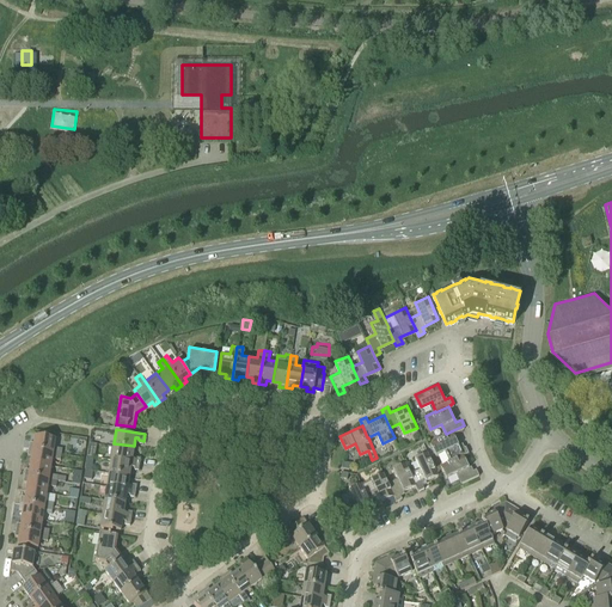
[(446,434),(430,441),(435,453),(446,448),(451,458),(451,459),(463,453),(469,449),(465,443),(460,446),(453,430),(446,434)]
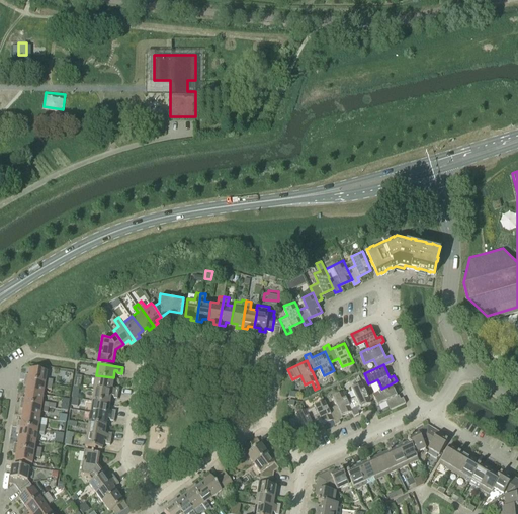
[(24,377),(53,381),(53,376),(46,375),(47,368),(29,365),(29,372),(25,371),(24,377)]
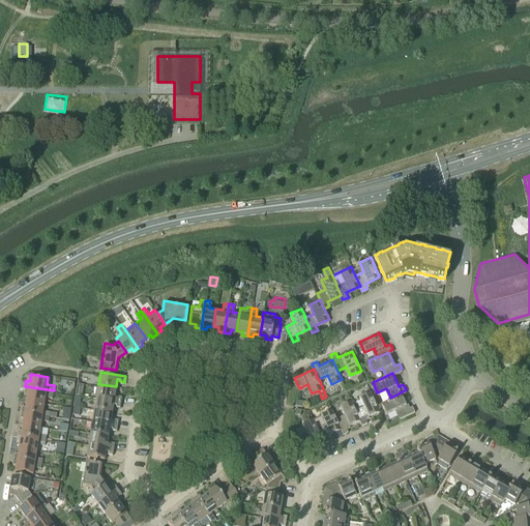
[(98,384),(96,396),(121,400),(122,393),(119,393),(117,395),(115,395),(116,386),(98,384)]
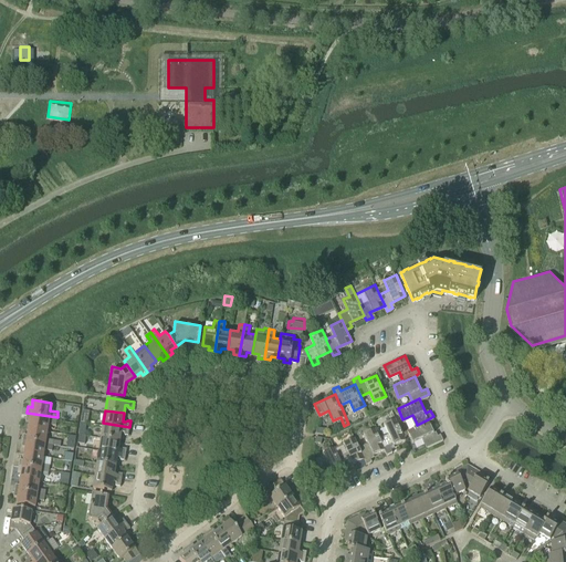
[(58,417),(27,413),(25,418),(30,419),(29,425),(48,428),(49,420),(56,423),(58,417)]
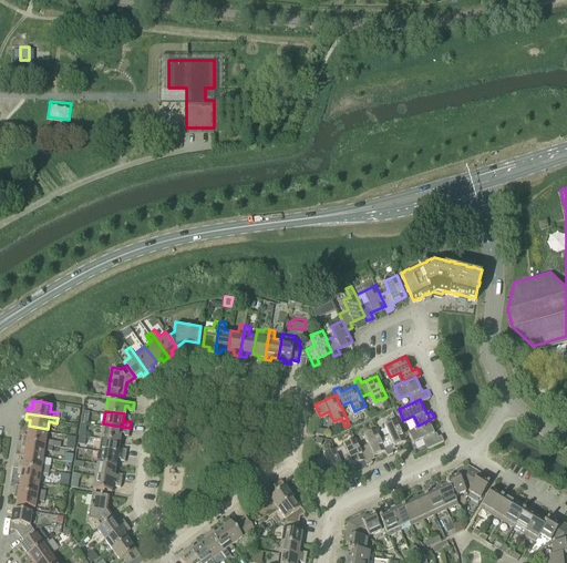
[(389,432),(380,436),(380,437),(385,448),(388,452),(393,450),(391,444),(405,438),(395,417),(384,422),(389,432)]
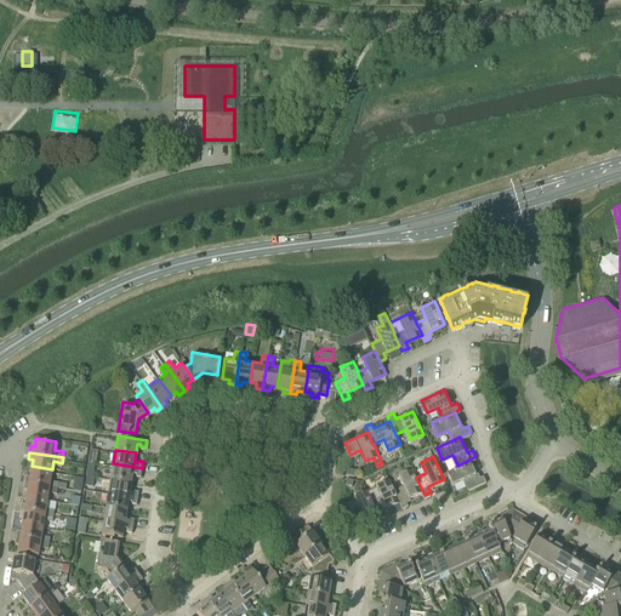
[(457,466),(457,465),(446,469),(453,483),(463,478),(468,488),(486,479),(483,473),(478,475),(469,460),(457,466)]
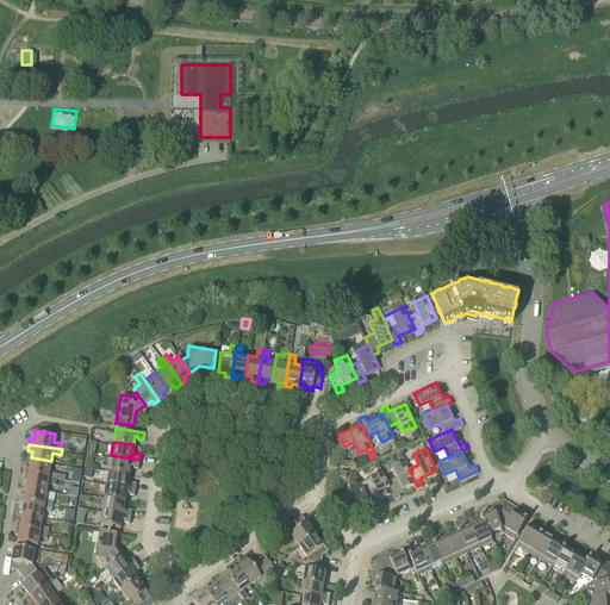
[(111,455),(109,468),(129,472),(130,462),(132,463),(135,465),(138,466),(139,460),(111,455)]
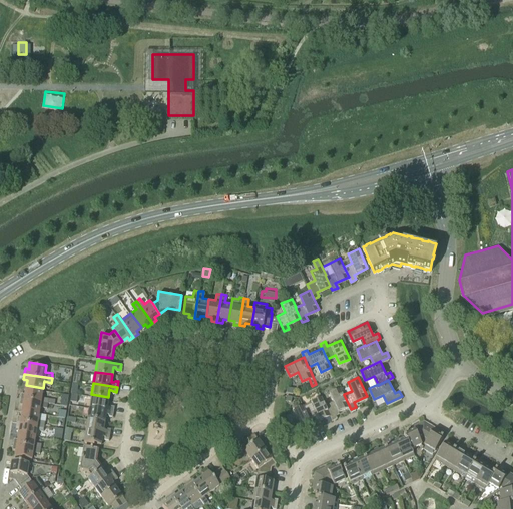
[(21,391),(20,396),(48,400),(54,401),(55,397),(42,395),(43,388),(26,385),(25,391),(21,391)]
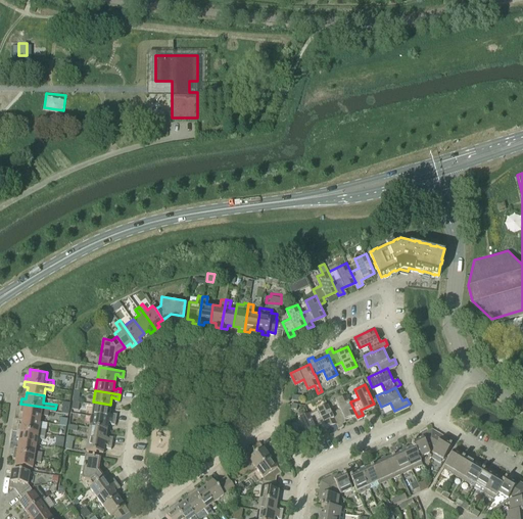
[(340,407),(331,411),(336,421),(338,426),(343,424),(341,419),(355,413),(350,403),(350,402),(346,393),(336,398),(340,407)]
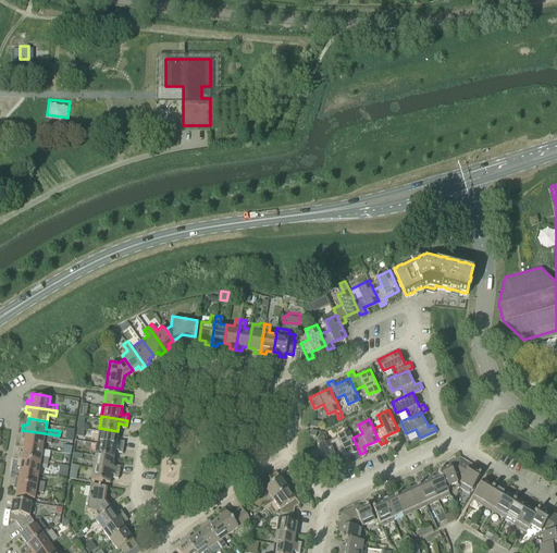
[(99,428),(97,440),(123,444),(124,439),(121,439),(119,440),(116,440),(118,431),(99,428)]
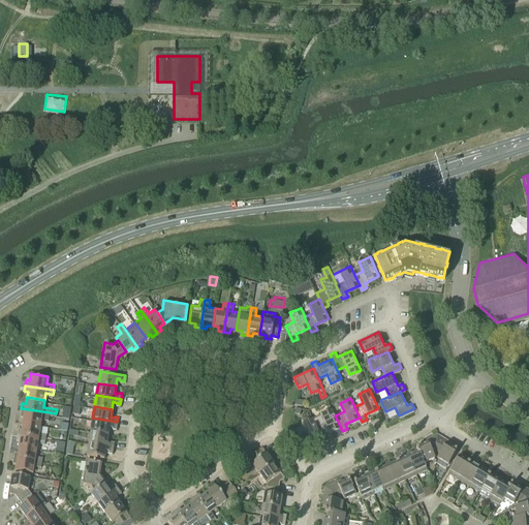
[(324,421),(316,425),(321,435),(323,440),(329,437),(327,433),(340,426),(335,415),(331,406),(320,411),(324,421)]
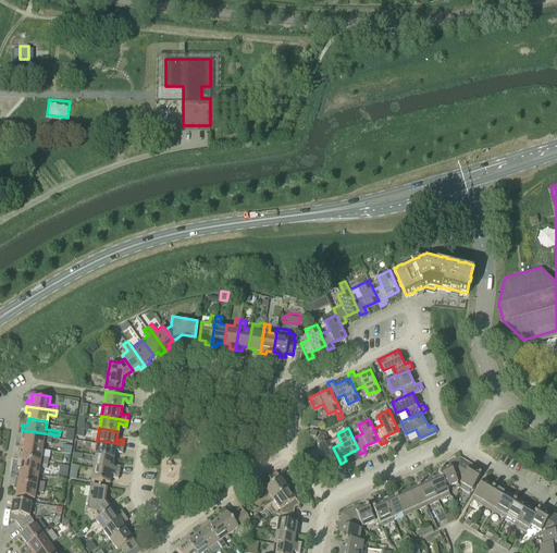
[(52,434),(22,430),(22,437),(25,437),(24,443),(42,446),(44,439),(51,440),(52,434)]
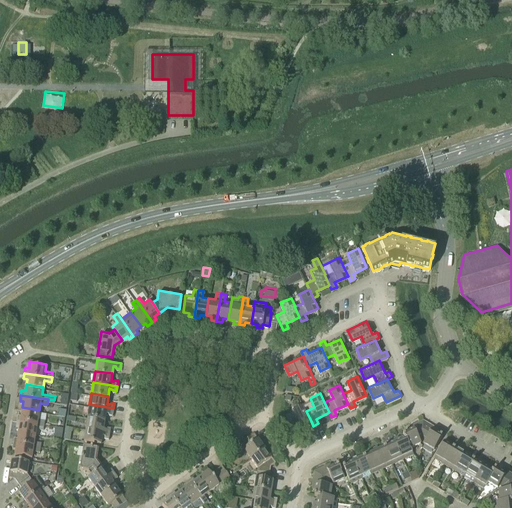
[(306,411),(302,402),(292,407),(296,415),(287,419),(292,430),(311,421),(306,411)]
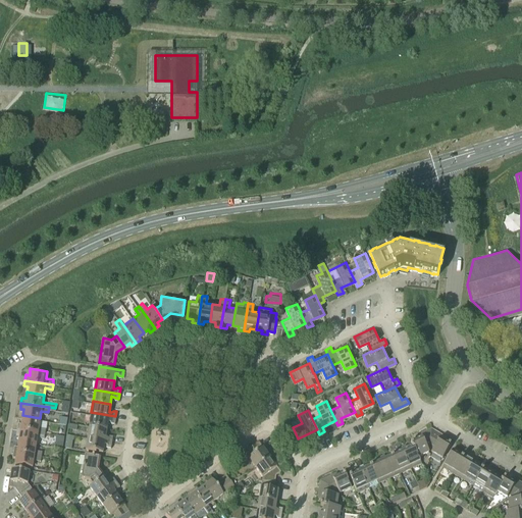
[(91,412),(90,424),(107,426),(108,419),(110,419),(111,421),(115,422),(115,416),(91,412)]
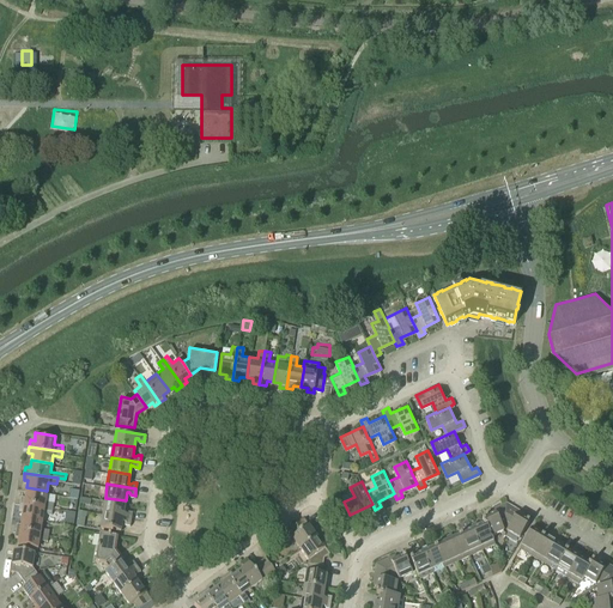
[(70,485),(68,494),(78,496),(79,486),(70,485)]
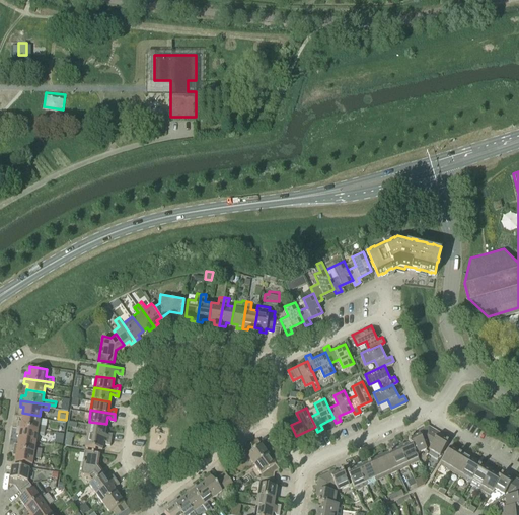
[(18,418),(17,424),(45,428),(46,423),(39,422),(40,416),(22,413),(21,419),(18,418)]
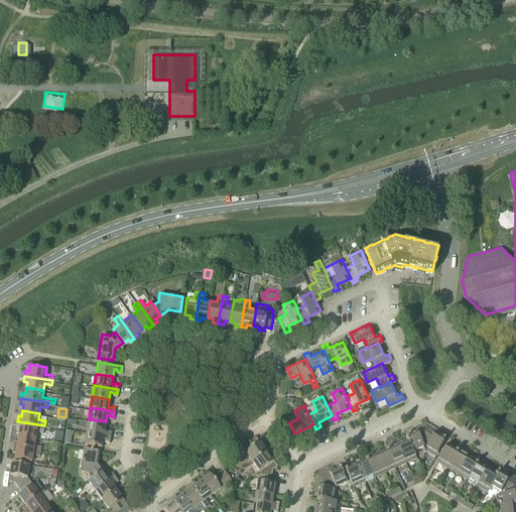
[(89,419),(87,430),(111,434),(112,429),(108,428),(106,429),(104,429),(106,421),(89,419)]
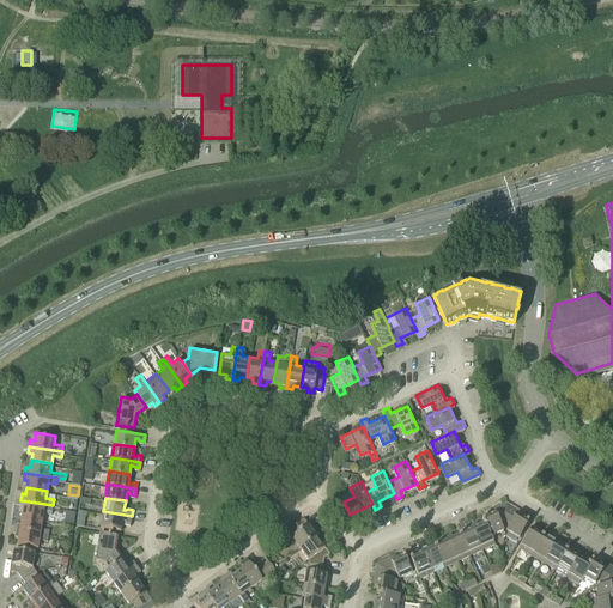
[(505,521),(507,499),(487,509),(490,512),(483,516),(485,521),(485,520),(491,533),(492,533),(504,527),(502,522),(505,521)]
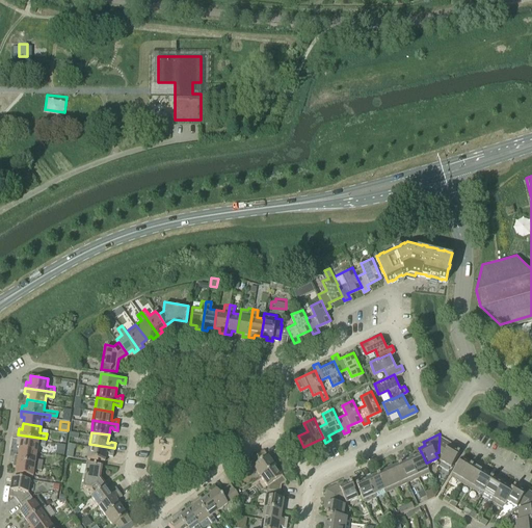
[(440,433),(439,452),(442,454),(440,457),(451,464),(459,450),(454,447),(455,443),(440,433)]
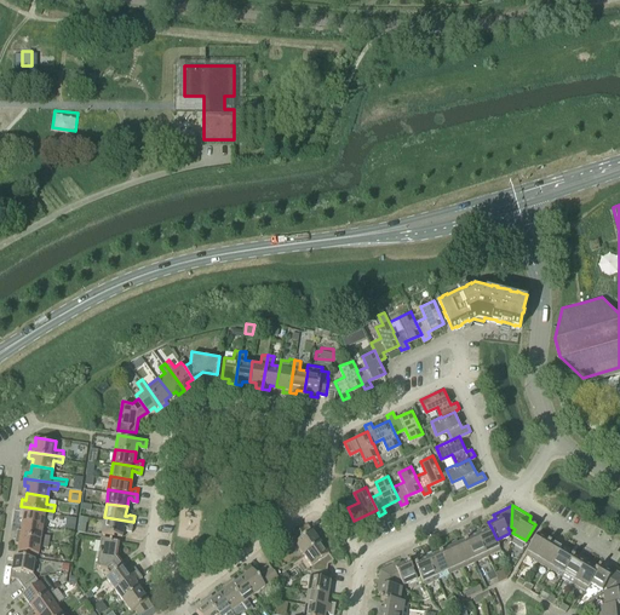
[(53,511),(21,506),(19,512),(24,513),(23,521),(44,523),(45,516),(53,517),(53,511)]
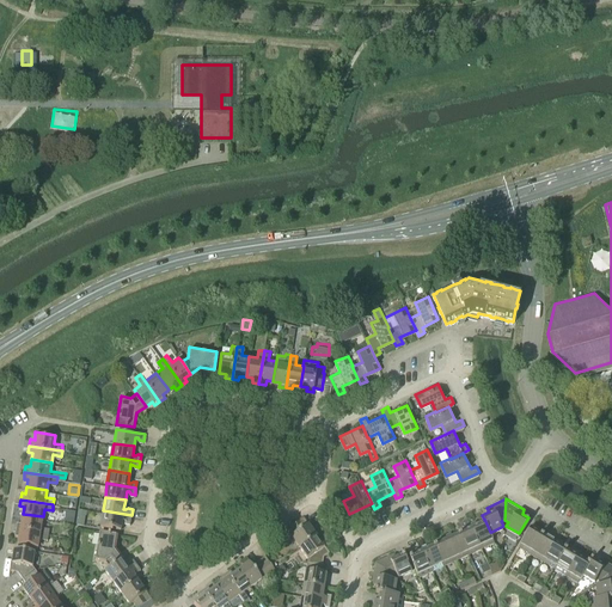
[(132,515),(103,510),(101,525),(121,527),(122,517),(124,519),(127,521),(130,521),(132,515)]
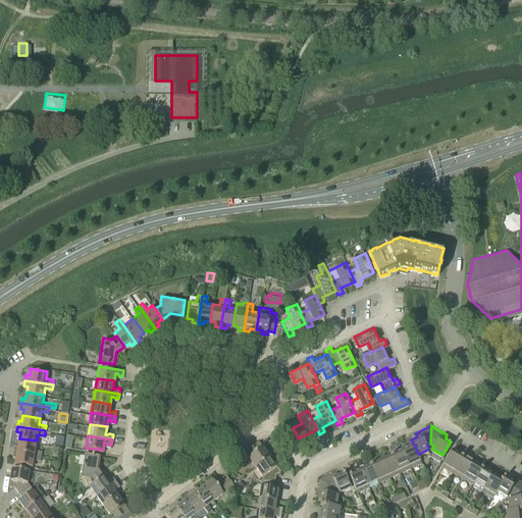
[(14,444),(13,449),(42,454),(42,449),(36,448),(37,441),(19,438),(18,444),(14,444)]
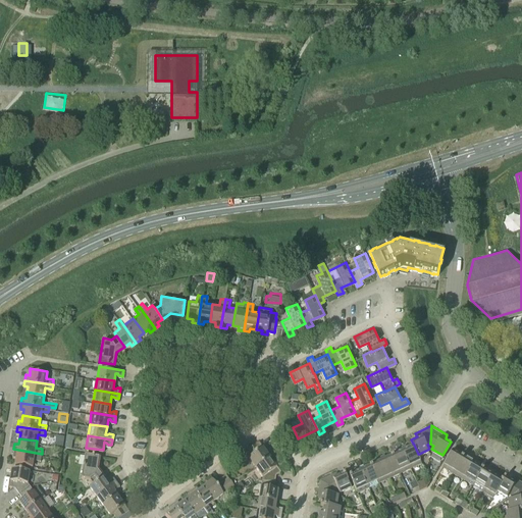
[(256,465),(270,455),(259,439),(248,447),(252,453),(249,455),(256,465)]
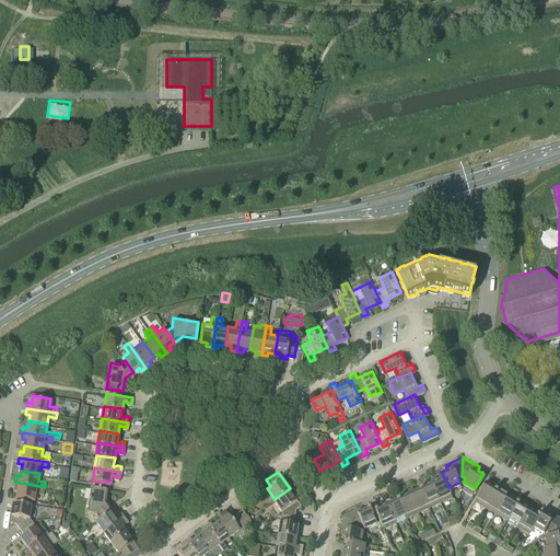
[(435,475),(430,477),(441,499),(453,494),(450,487),(448,487),(443,475),(443,476),(438,478),(435,475)]
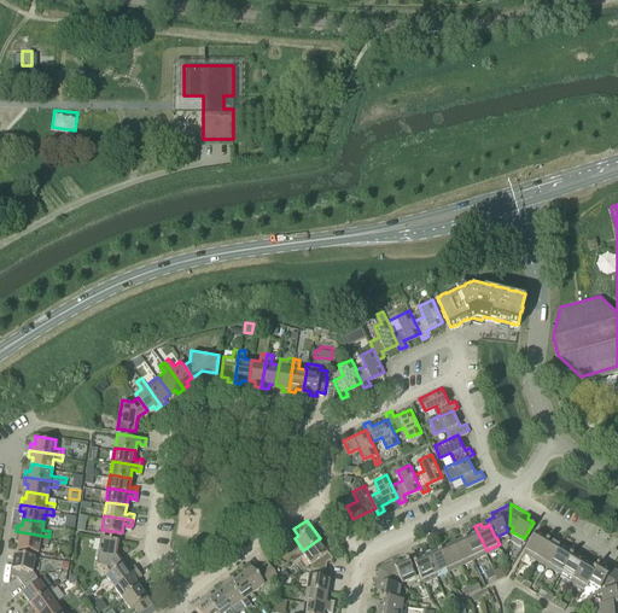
[(471,532),(464,536),(473,556),(487,550),(474,526),(468,529),(471,532)]
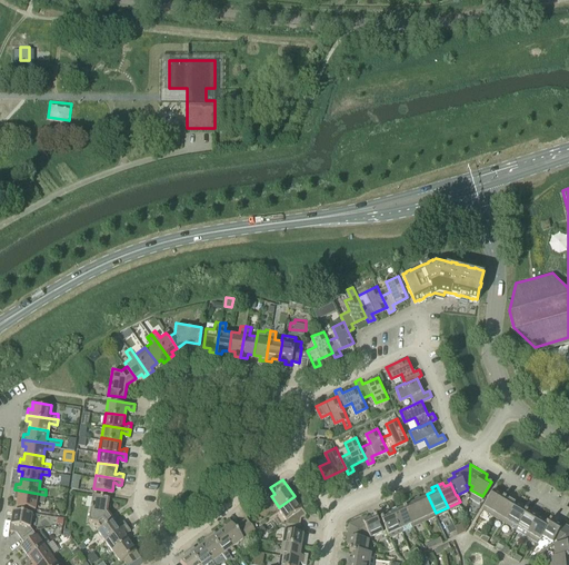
[(493,513),(505,495),(499,492),(501,488),(496,485),(482,506),(493,513)]
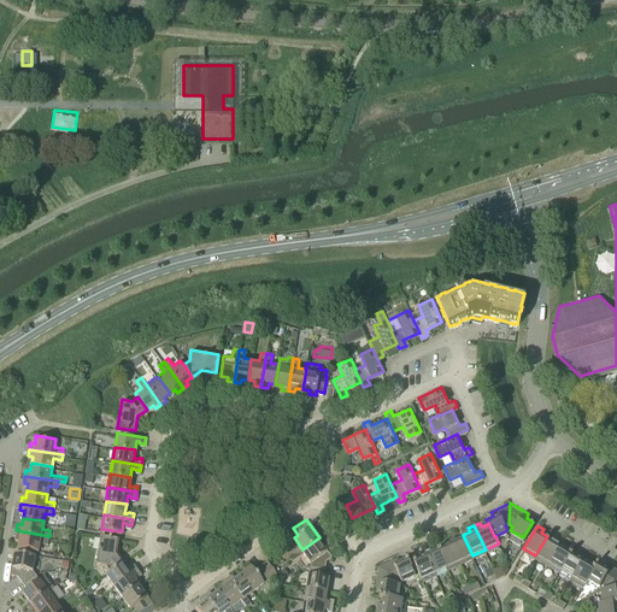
[(50,536),(16,530),(15,537),(19,537),(18,545),(39,548),(40,540),(48,541),(50,536)]
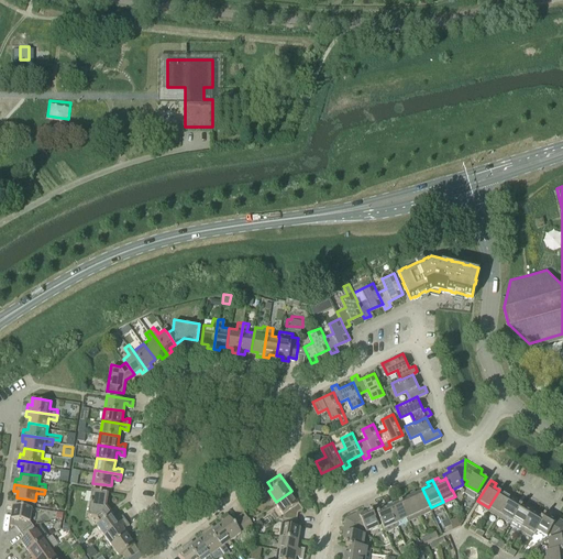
[(101,521),(112,512),(106,503),(108,490),(91,488),(88,513),(97,515),(100,519),(101,521)]
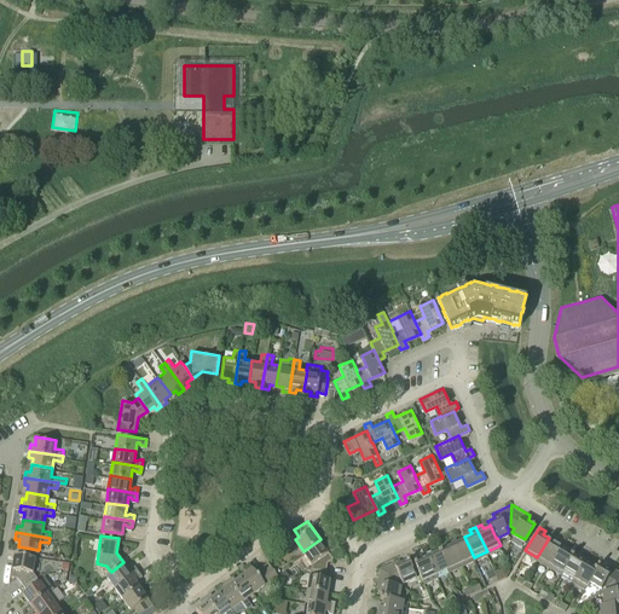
[(474,557),(464,537),(458,539),(456,536),(450,539),(462,563),(474,557)]
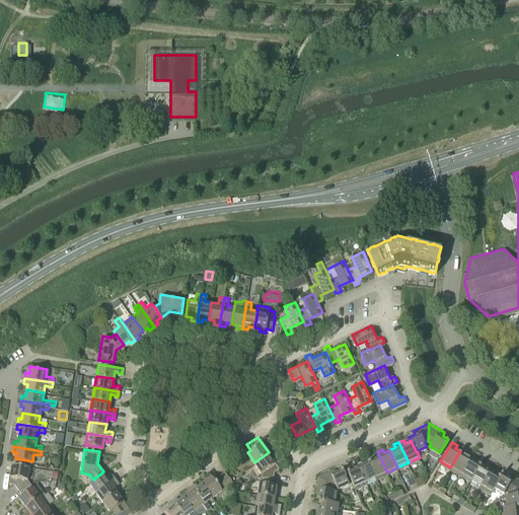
[(465,454),(460,451),(450,467),(460,473),(472,454),(467,451),(465,454)]
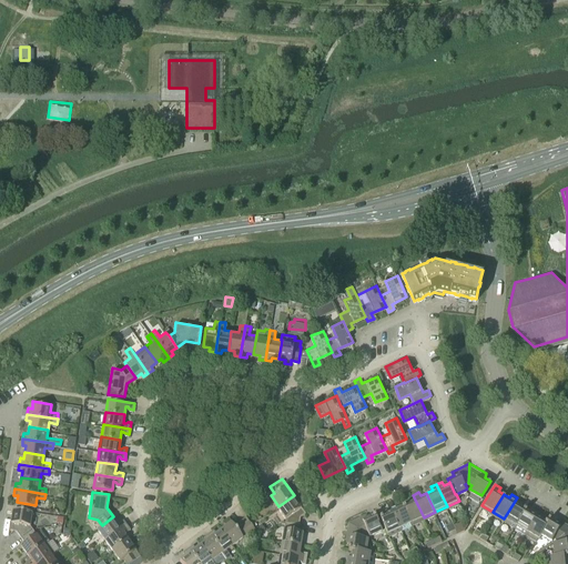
[(294,495),(279,506),(285,516),(285,520),(300,522),(301,515),(305,511),(294,495)]
